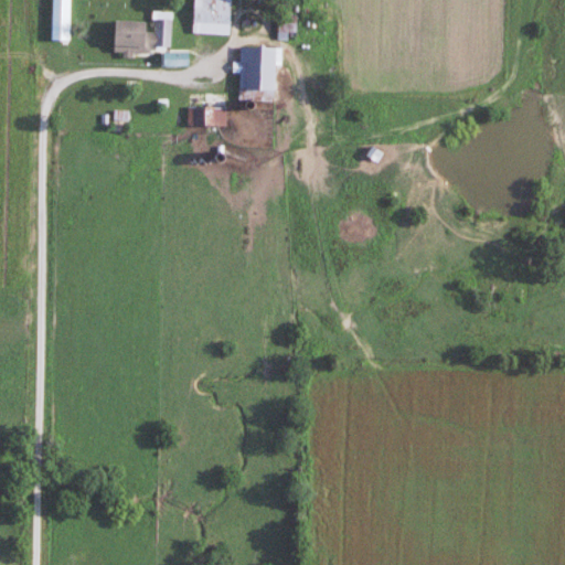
[(230,0),(193,0),(193,35),(230,35),(230,0)]
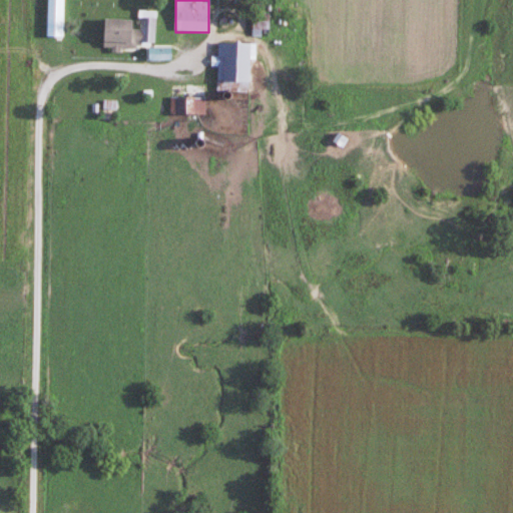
[(137,20),(102,19),(101,48),(138,49),(138,43),(156,43),(156,11),(138,10),(137,20)]
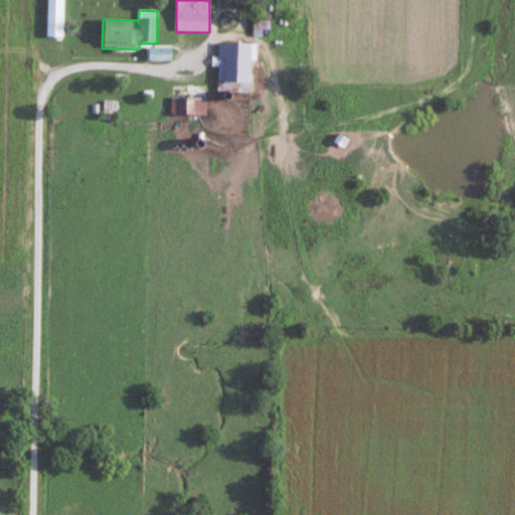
[(270,15),(254,15),(254,32),(270,32),(270,15)]
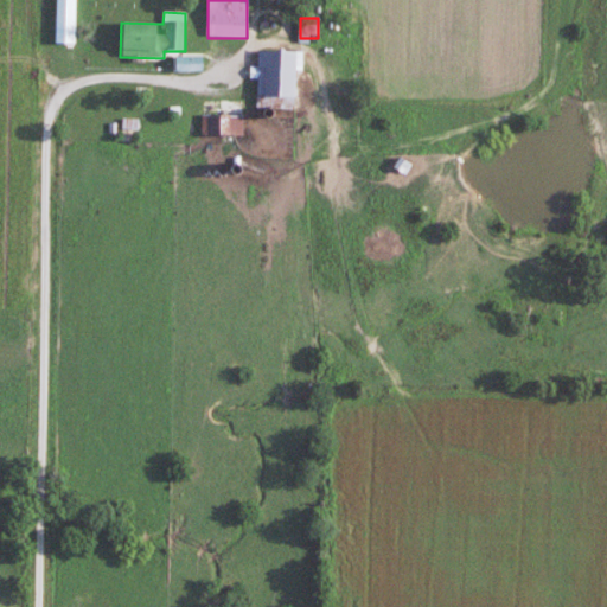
[(259,97),(293,98),(293,52),(259,51),(259,97)]
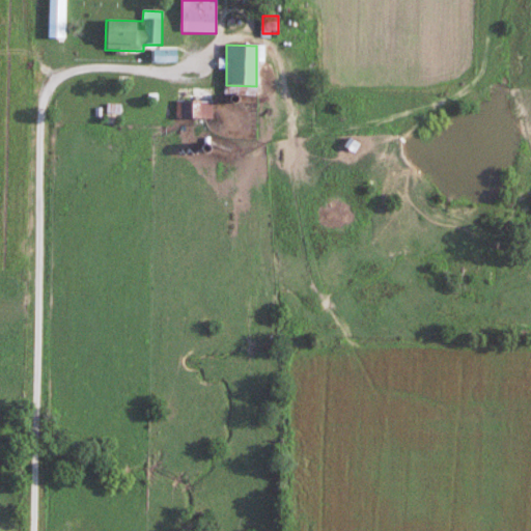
[(178,49),(154,49),(154,62),(178,62),(178,49)]
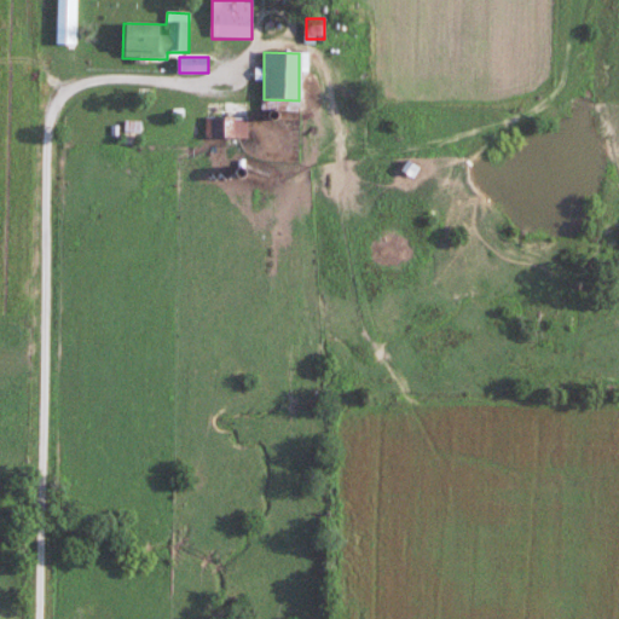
[(248,140),(248,119),(206,119),(206,140),(248,140)]
